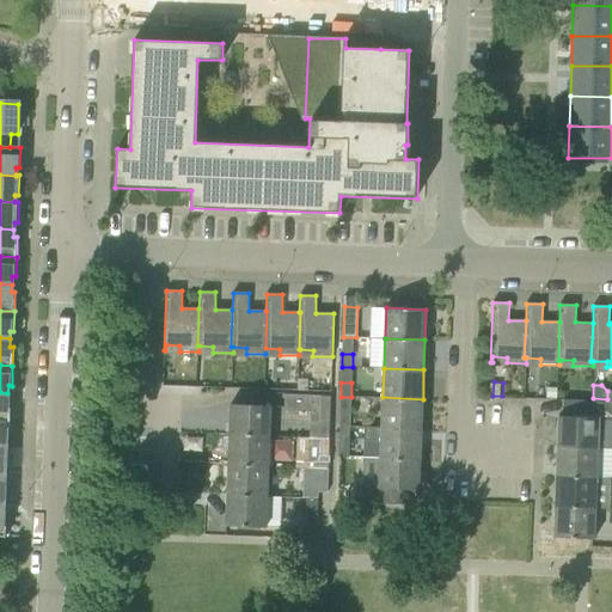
[(556,398),(557,389),(546,387),(546,398),(556,398)]
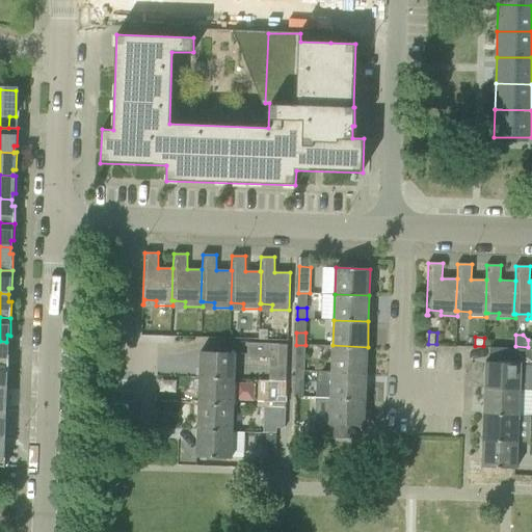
[(0,341),(0,365),(8,366),(9,348),(6,348),(6,342),(0,341)]
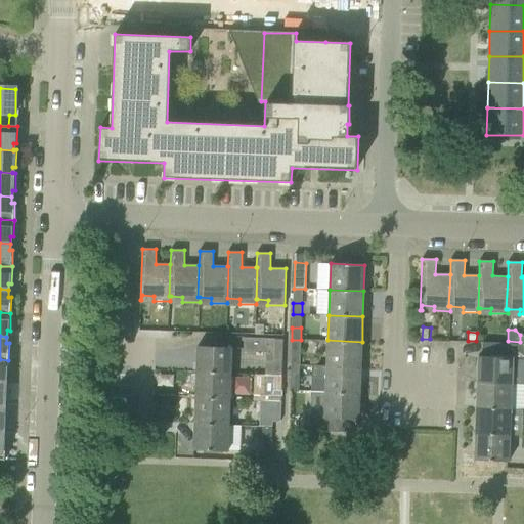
[(265,374),(273,375),(273,353),(274,353),(275,340),(245,339),(244,352),(265,353),(265,374)]
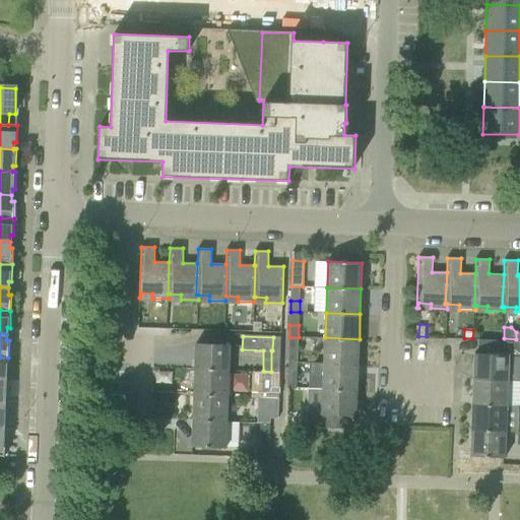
[(324,363),(359,364),(360,339),(325,337),(324,363)]
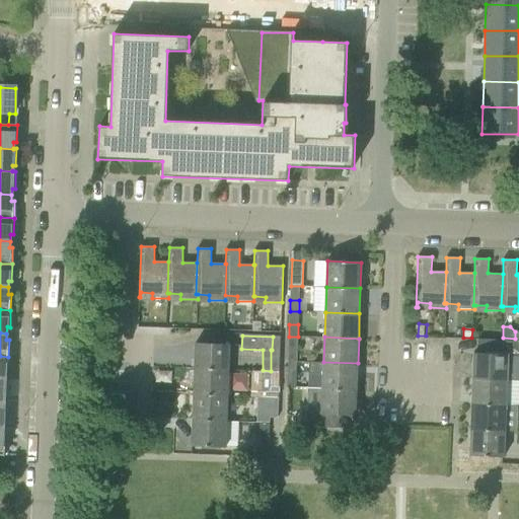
[(518,341),(477,340),(477,354),(473,354),(472,379),(507,380),(508,356),(518,356),(518,341)]
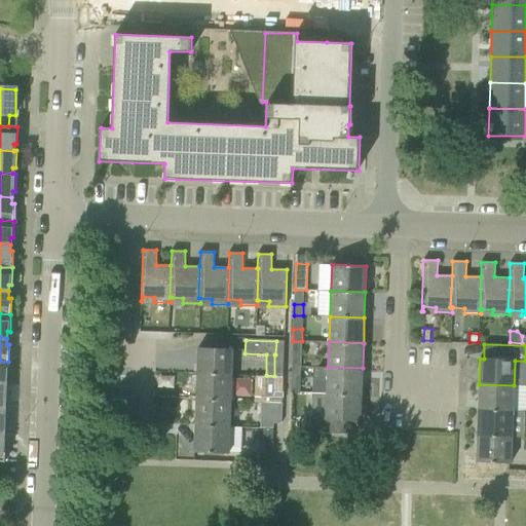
[(232,349),(198,348),(197,373),(231,374),(232,349)]
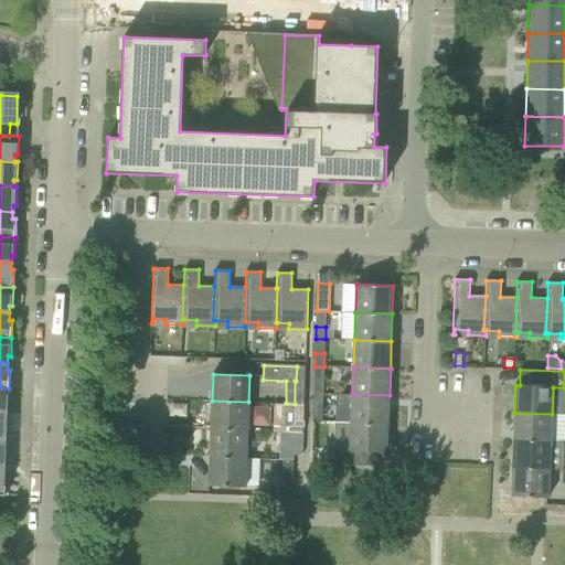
[(315,381),(313,394),(323,394),(324,381),(315,381)]
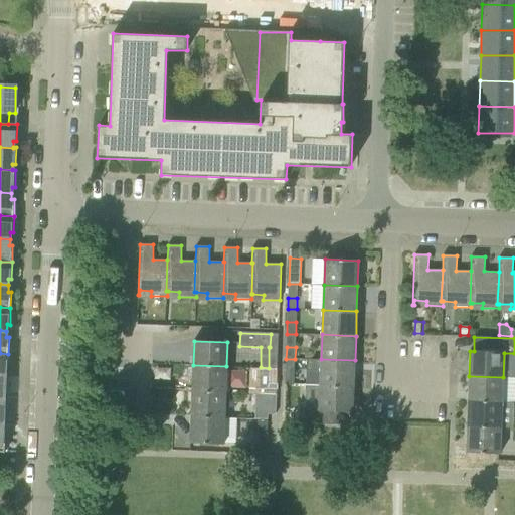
[(8,370),(8,354),(0,353),(0,376),(5,376),(5,370),(8,370)]
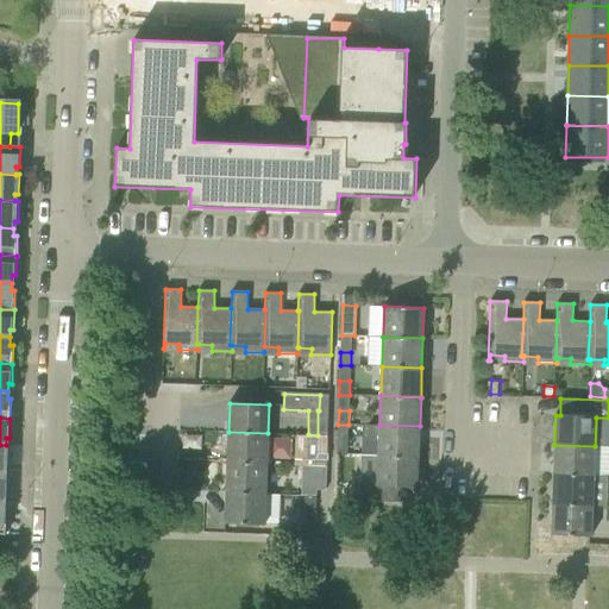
[(380,425),(380,426),(364,425),(364,438),(380,439),(378,456),(419,457),(420,426),(380,425)]
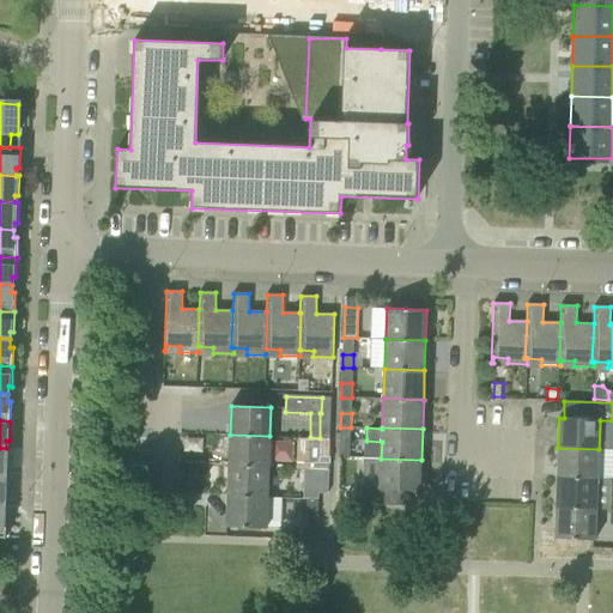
[(229,465),(268,466),(269,436),(230,435),(229,465)]
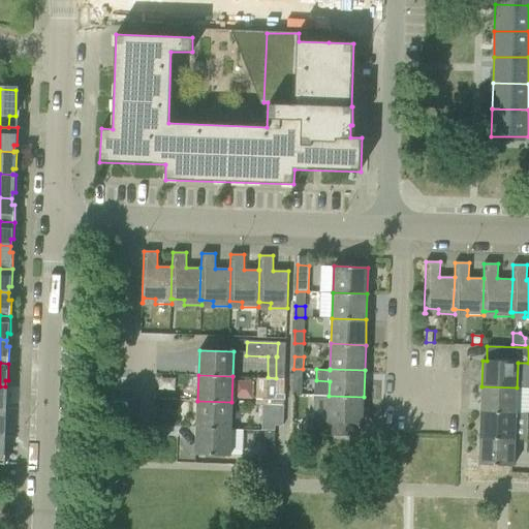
[(267,404),(275,404),(276,378),(268,377),(268,380),(257,379),(256,404),(267,405),(267,404)]
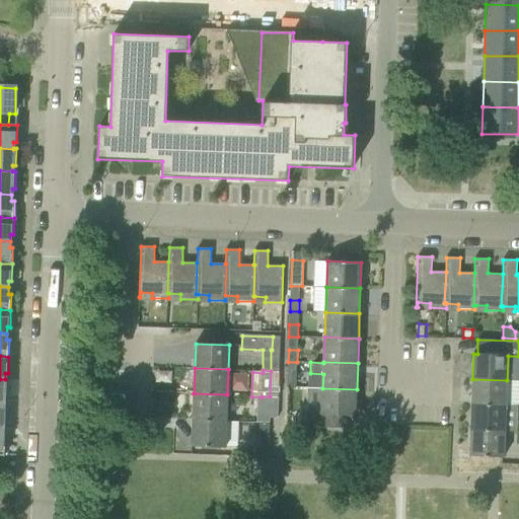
[(288,375),(287,387),(296,387),(297,375),(288,375)]
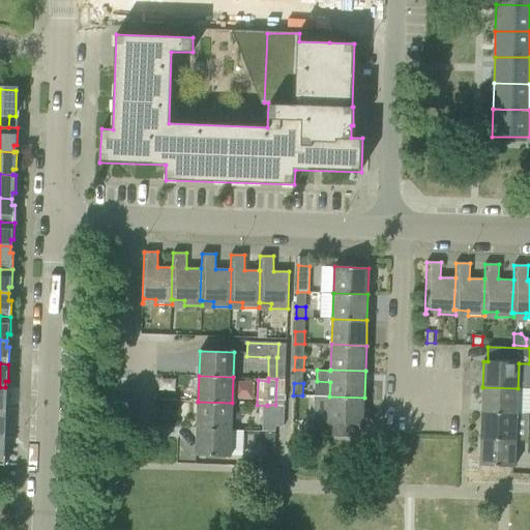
[(517,414),(529,415),(529,388),(518,388),(482,387),(481,413),(517,414)]
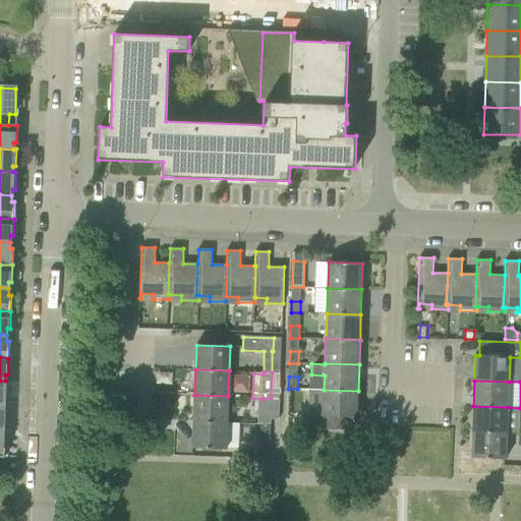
[(324,390),(323,416),(357,417),(358,391),(324,390)]
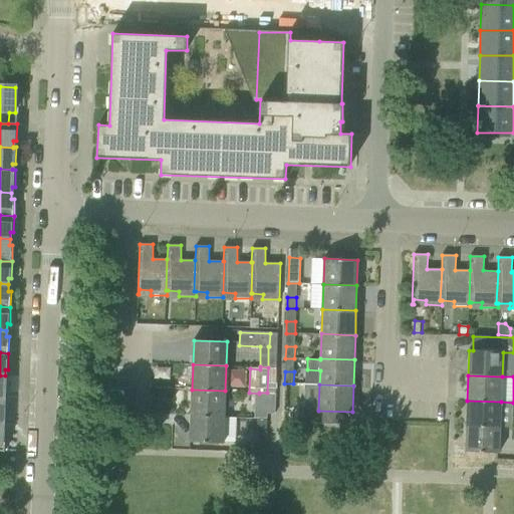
[(191,415),(225,416),(225,391),(192,390),(191,415)]
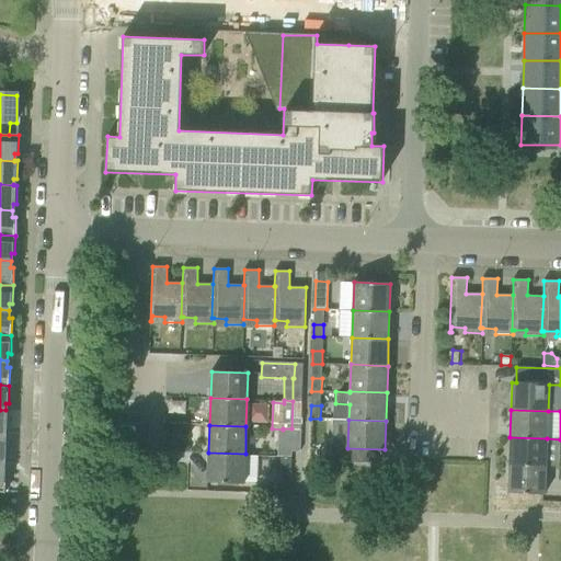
[(290,456),(292,428),(283,428),(283,430),(282,455),(290,456)]
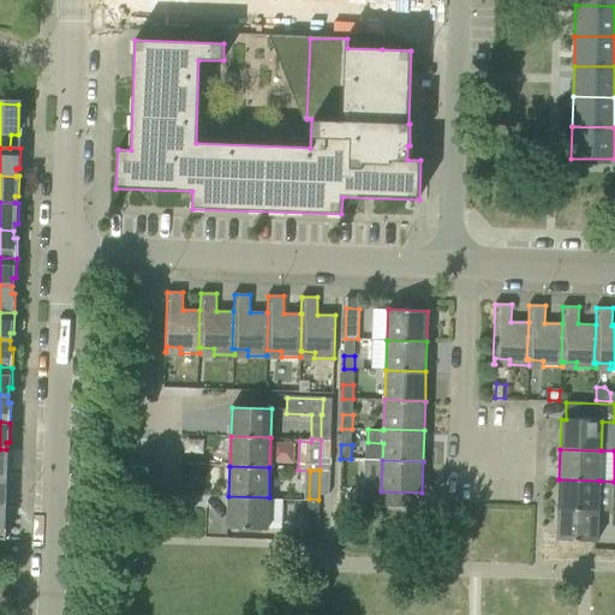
[(613,512),(614,482),(599,481),(559,479),(557,509),(598,511),(613,512)]
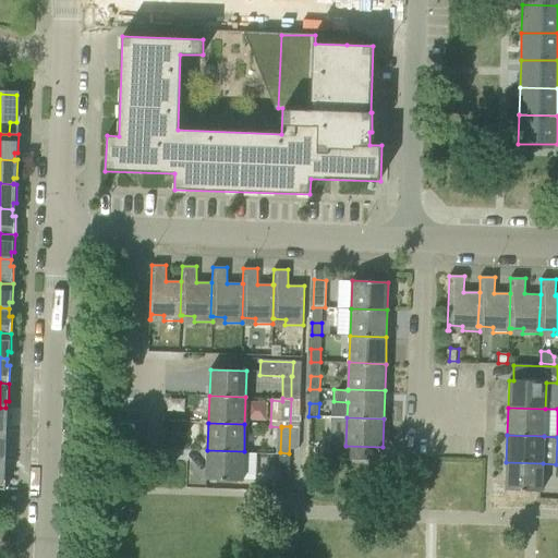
[(207,450),(206,473),(256,474),(257,452),(244,451),(207,450)]
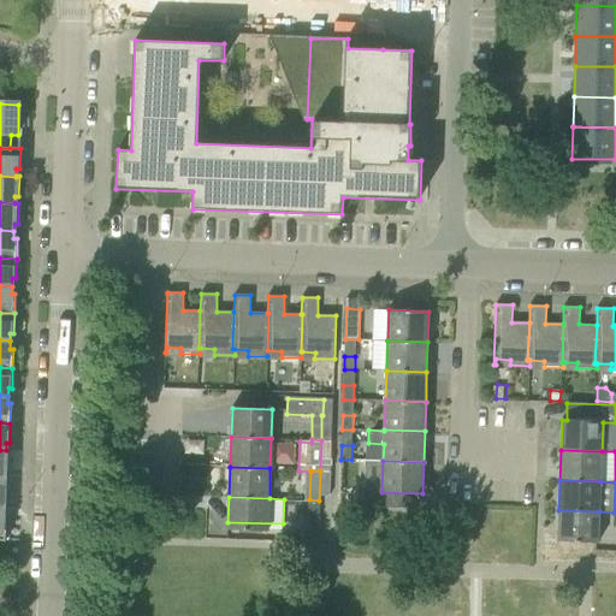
[(309,499),(308,516),(308,542),(319,543),(319,501),(309,499)]
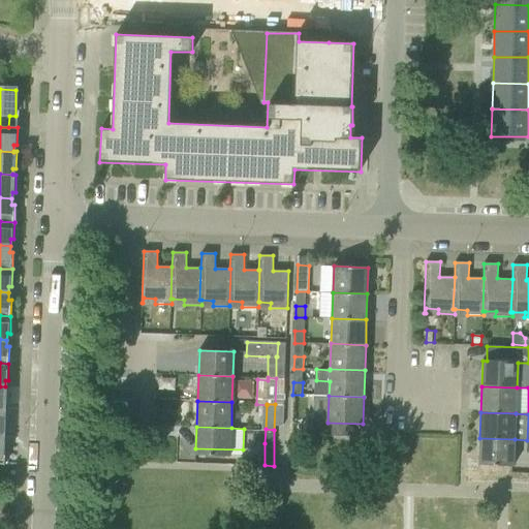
[(478,465),(514,466),(515,439),(479,438),(478,465)]
